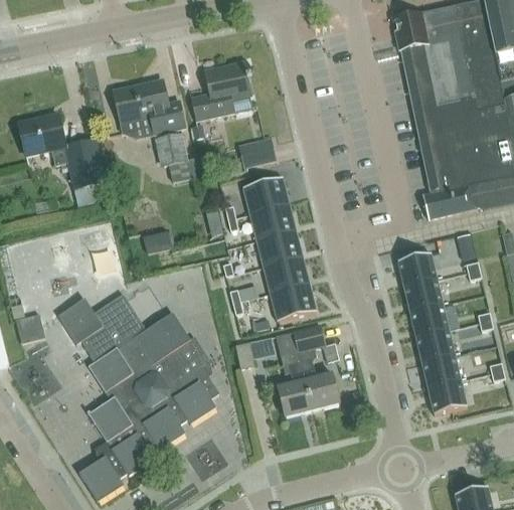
[(474,0),(420,12),(420,11),(394,16),(398,31),(396,32),(400,48),(402,48),(432,190),(422,192),(429,217),(431,217),(479,205),(479,207),(483,209),(513,202),(513,0),(474,0)]
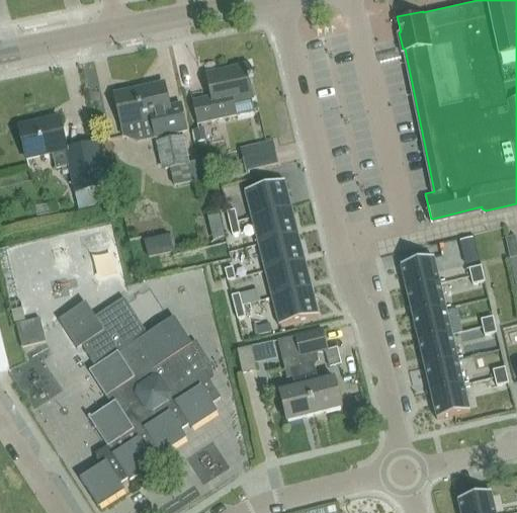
[(237,112),(234,101),(251,97),(248,80),(253,79),(248,60),(204,70),(210,93),(191,97),(197,121),(237,112)]
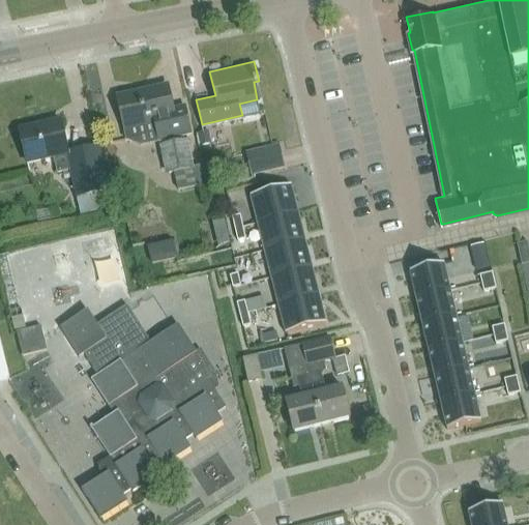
[(173,105),(167,81),(119,91),(123,111),(120,111),(124,126),(154,120),(158,138),(190,130),(184,103),(173,105)]
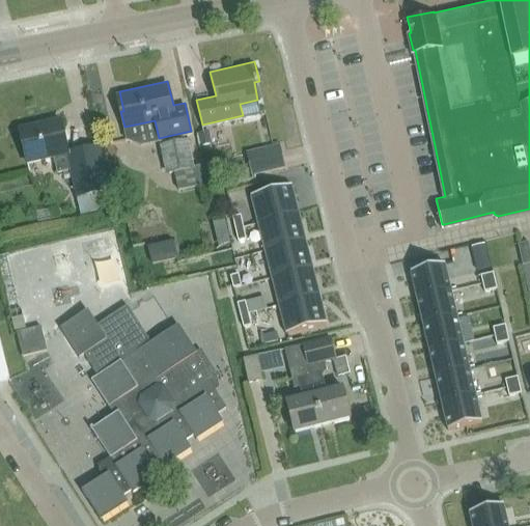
[(80,212),(111,205),(107,187),(109,187),(100,143),(67,150),(59,117),(19,126),(26,159),(53,154),(56,170),(71,167),(80,212)]
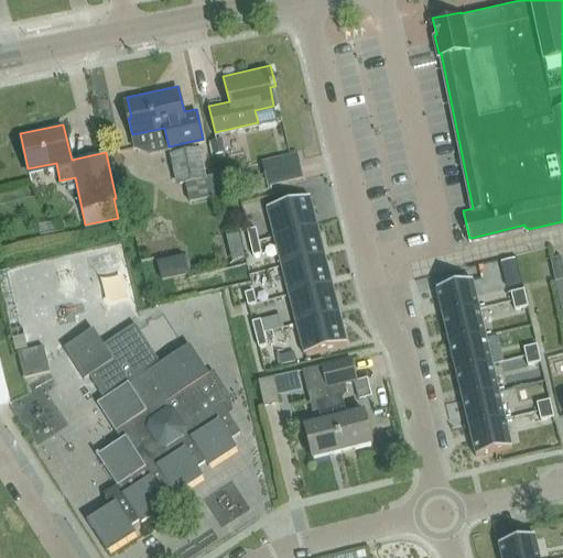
[(209,138),(212,151),(225,149),(222,134),(209,138)]
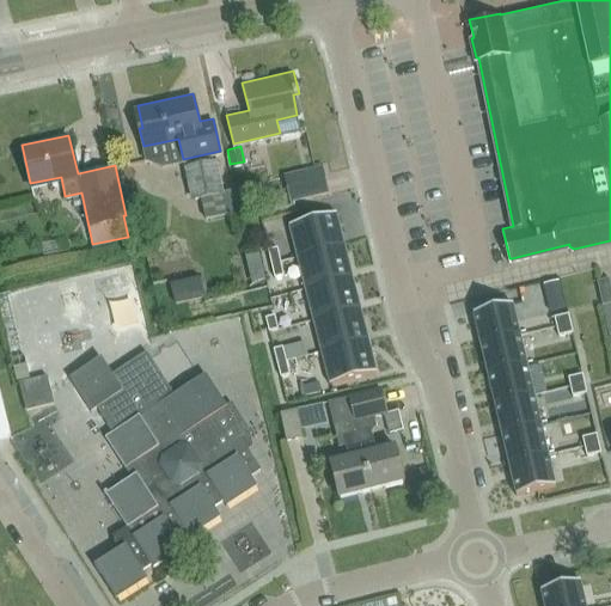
[(236,210),(231,187),(222,188),(217,157),(182,164),(189,197),(200,195),(205,216),(236,210)]
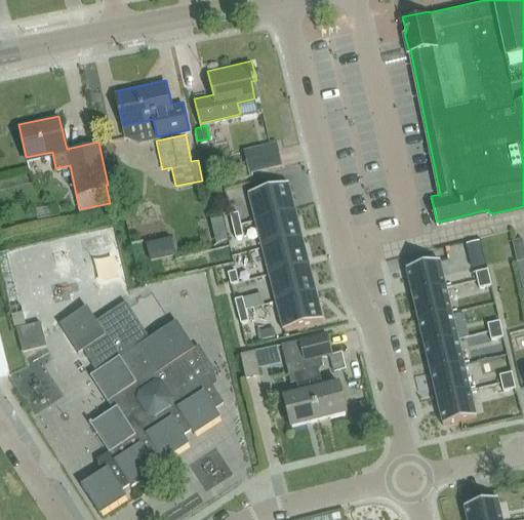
[(275,140),(243,147),(249,170),(281,163),(275,140)]
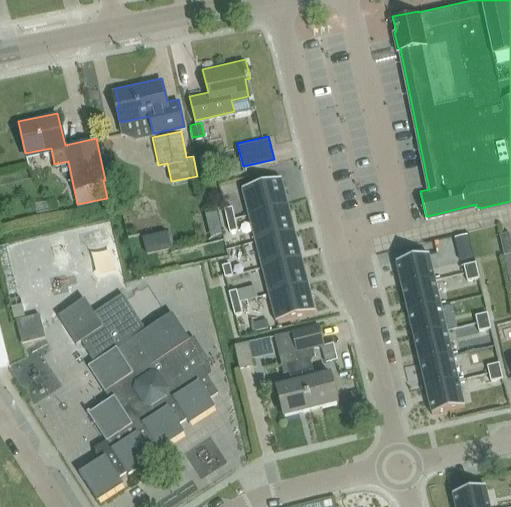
[(287,202),(280,174),(241,185),(248,212),(287,202)]
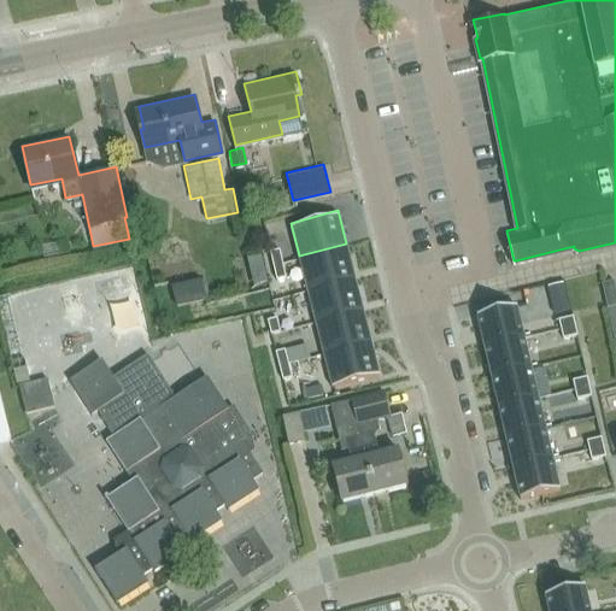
[(355,275),(346,244),(299,256),(306,287),(355,275)]
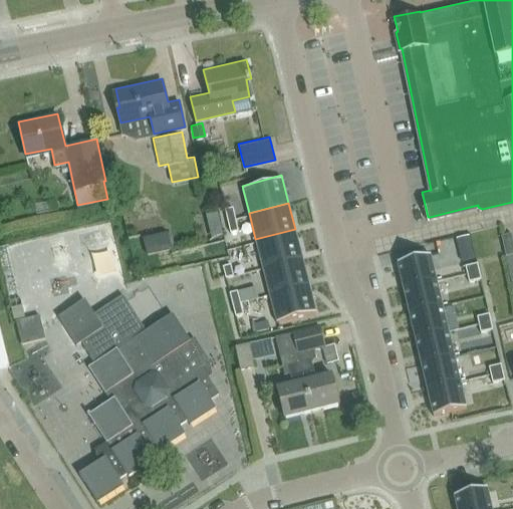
[(234,216),(231,205),(224,206),(227,218),(234,216)]
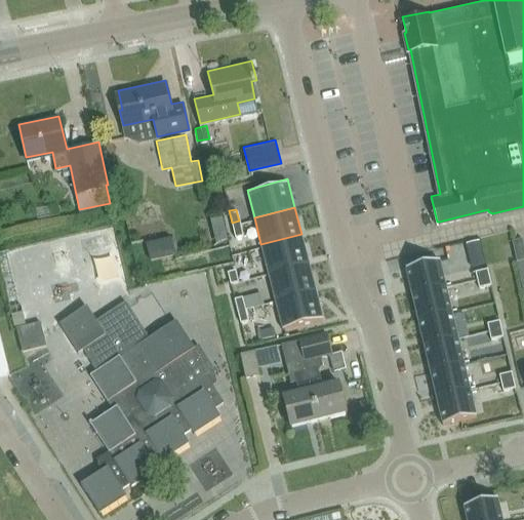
[(242,233),(239,221),(232,223),(235,235),(242,233)]
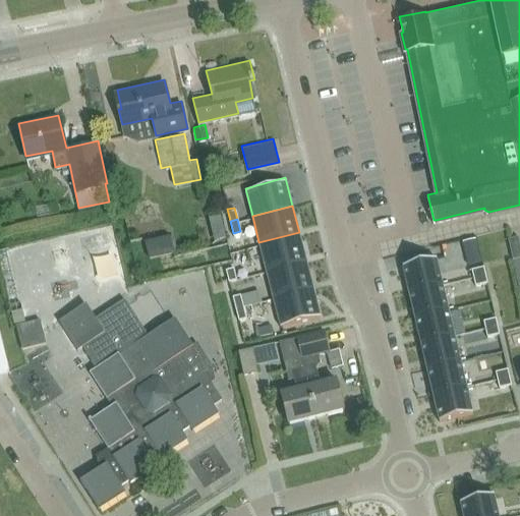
[(306,259),(299,232),(258,242),(266,269),(306,259)]
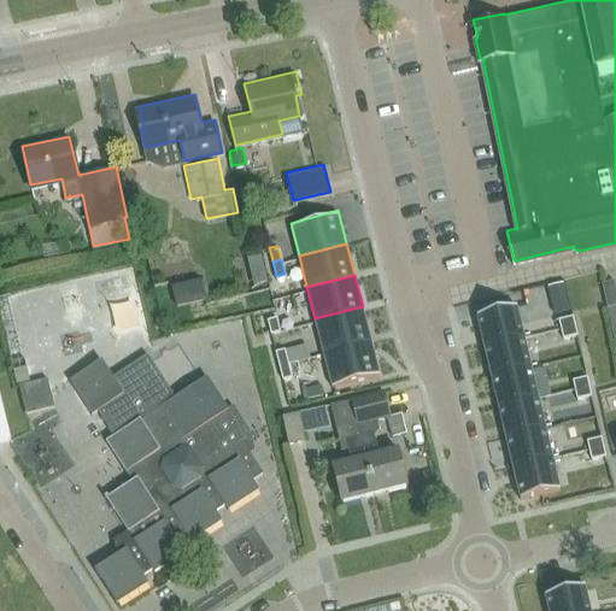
[(612,276),(600,278),(604,292),(615,289),(612,276)]
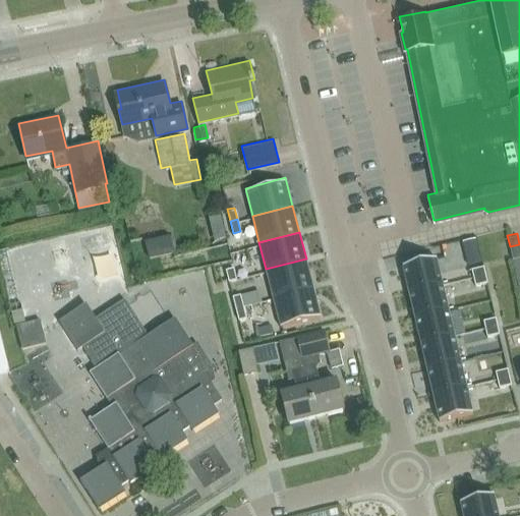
[(151,255),(173,249),(169,234),(147,239),(151,255)]
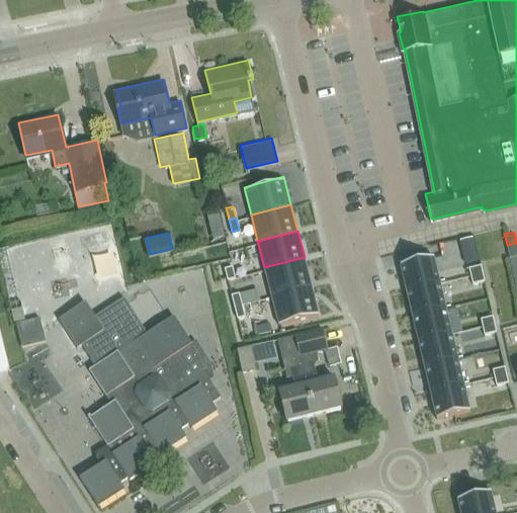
[(516,244),(516,243),(507,245),(509,256),(516,254),(516,244)]
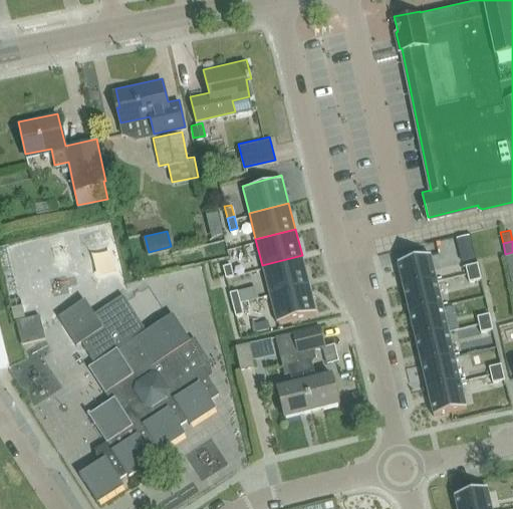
[(430,252),(397,260),(397,261),(403,286),(435,278),(430,253),(430,252)]
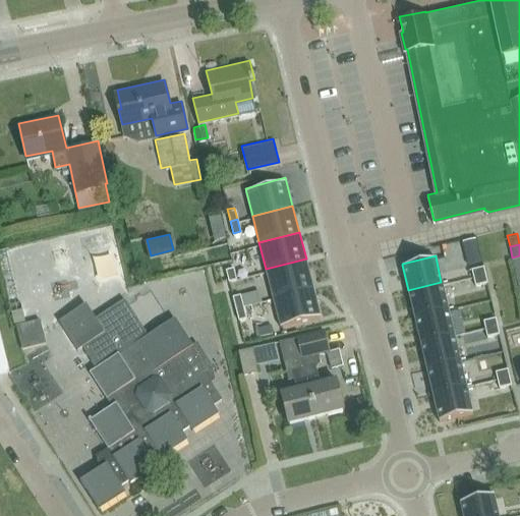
[(312,286),(306,259),(266,269),(273,296),(312,286)]
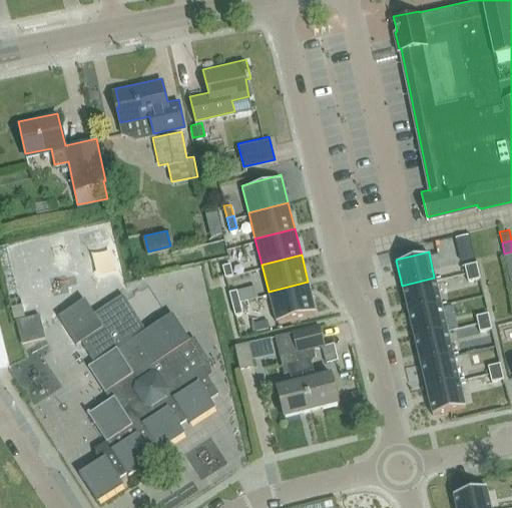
[(475,260),(463,263),(465,271),(477,268),(475,260)]
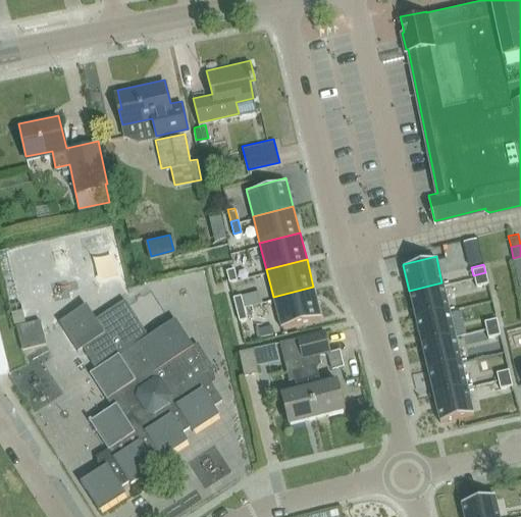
[(237,277),(233,265),(225,267),(228,279),(237,277)]
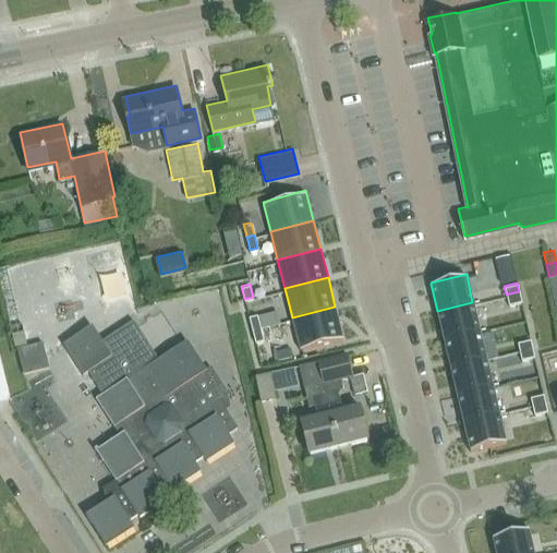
[(519,291),(506,295),(508,303),(521,300),(519,291)]
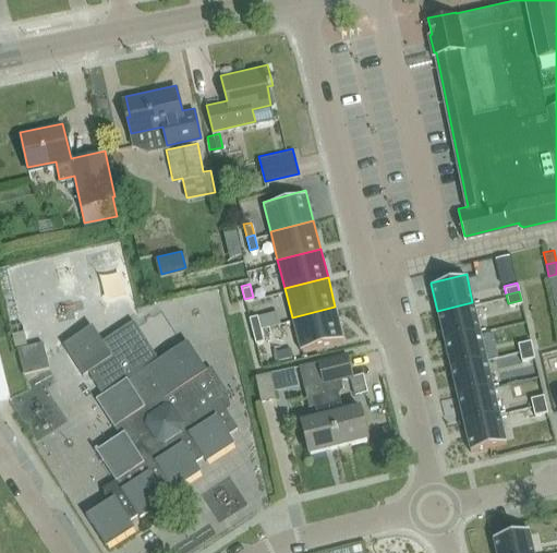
[(472,302),(437,311),(444,338),(479,329),(472,302)]
